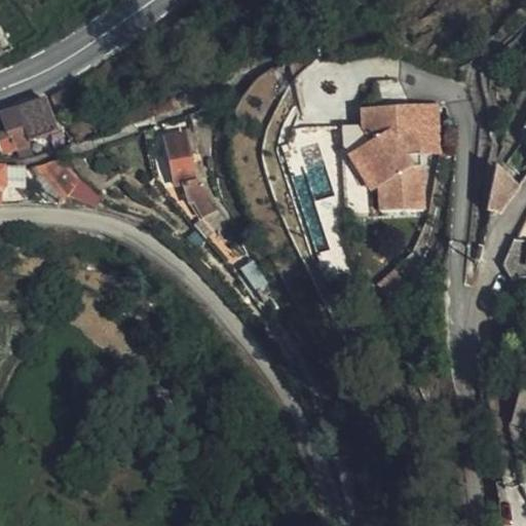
[(48,98),(19,108),(30,142),(61,132),(48,98)]
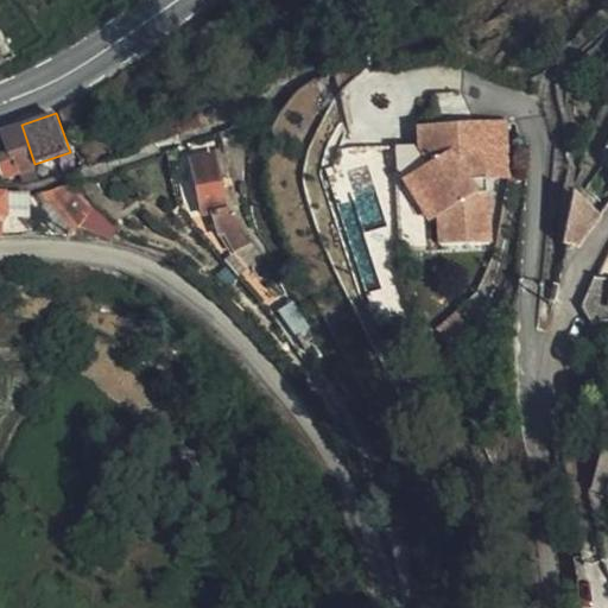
[(505,121),(455,124),(456,149),(461,156),(482,153),(483,178),(508,176),(505,121)]
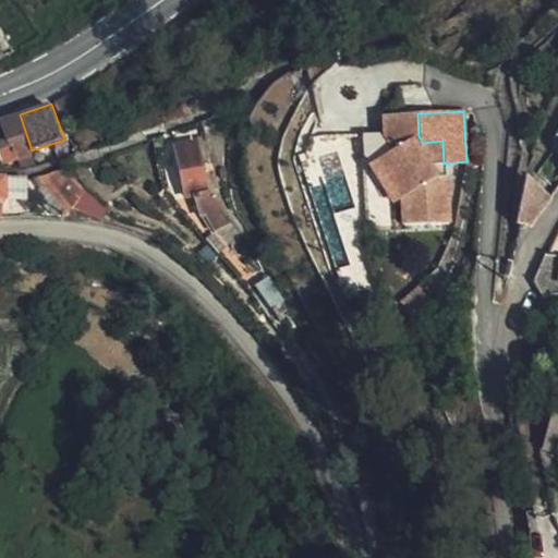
[(400,199),(401,225),(447,222),(444,164),(443,141),(423,143),(419,136),(417,113),(381,116),(383,133),(360,134),(361,154),(391,204),(399,198),(400,199)]
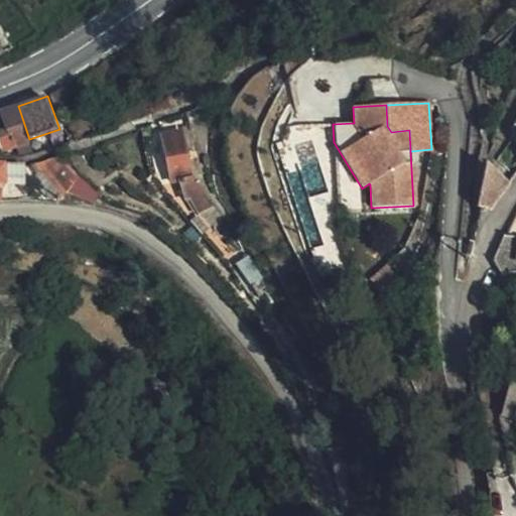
[(29,139),(18,106),(3,112),(9,129),(0,131),(0,137),(3,150),(30,143),(29,139)]
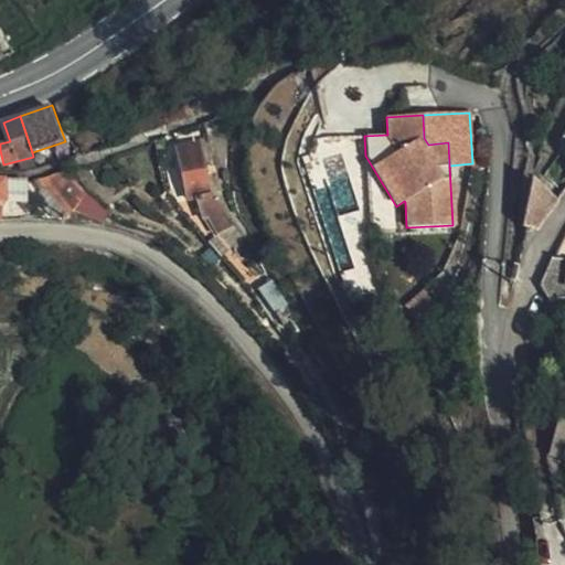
[(206,170),(205,148),(179,152),(185,198),(193,198),(198,220),(205,219),(211,232),(222,228),(215,215),(210,201),(209,195),(204,170),(206,170)]
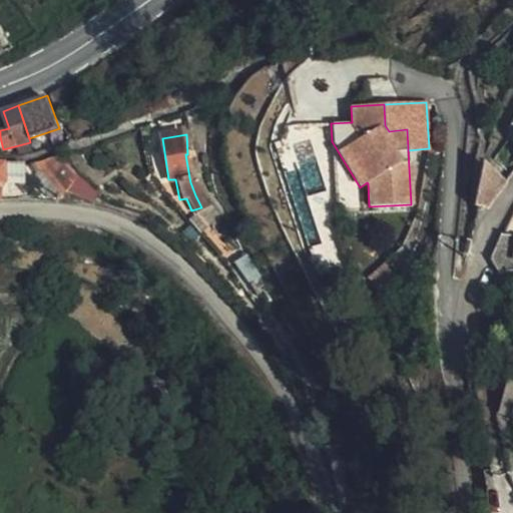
[(74,174),(56,156),(28,164),(35,170),(46,169),(65,185),(74,174)]
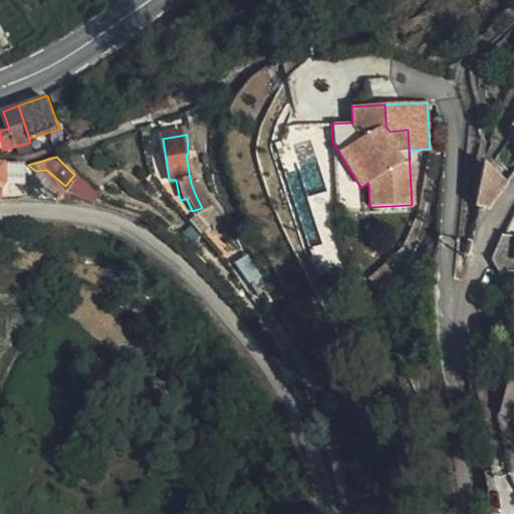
[(505,181),(480,165),(475,208),(489,209),(505,181)]
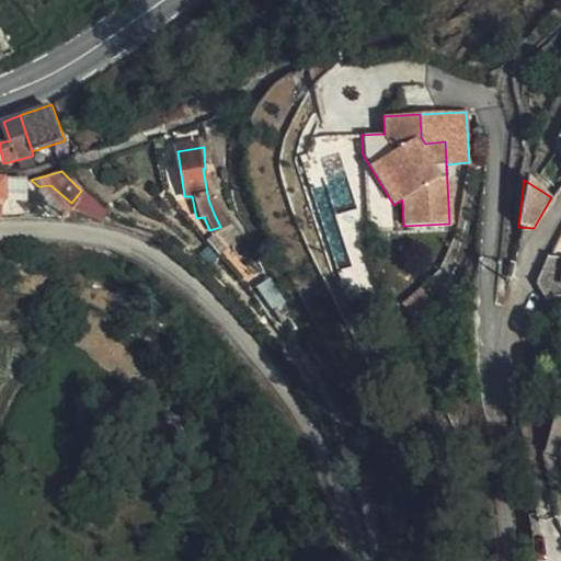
[(25,192),(25,181),(4,181),(4,194),(25,192)]
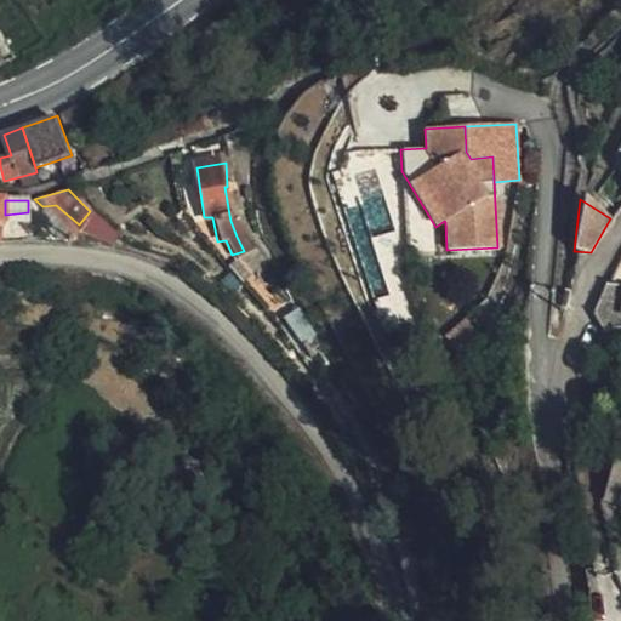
[(226,240),(217,241),(226,257),(232,255),(226,240)]
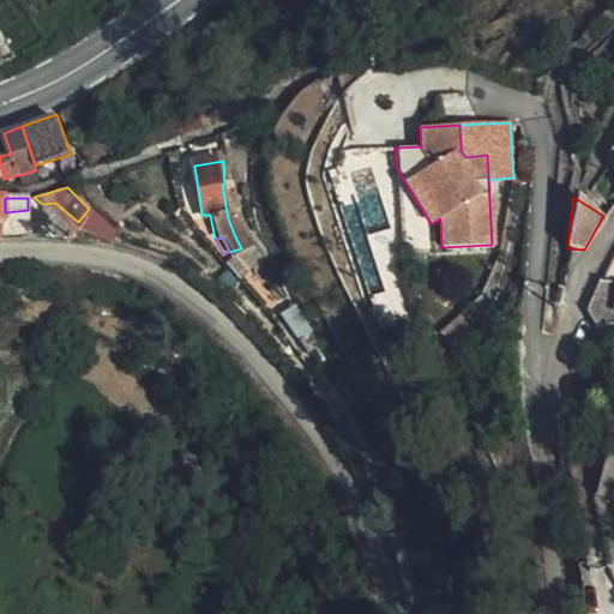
[(613,284),(596,283),(595,292),(587,313),(595,327),(607,327),(613,325),(613,284)]
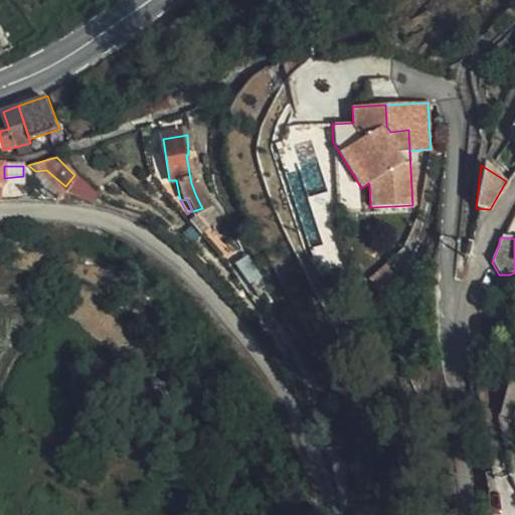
[(271,281),(248,251),(237,262),(254,281),(255,281),(262,287),(271,281)]
